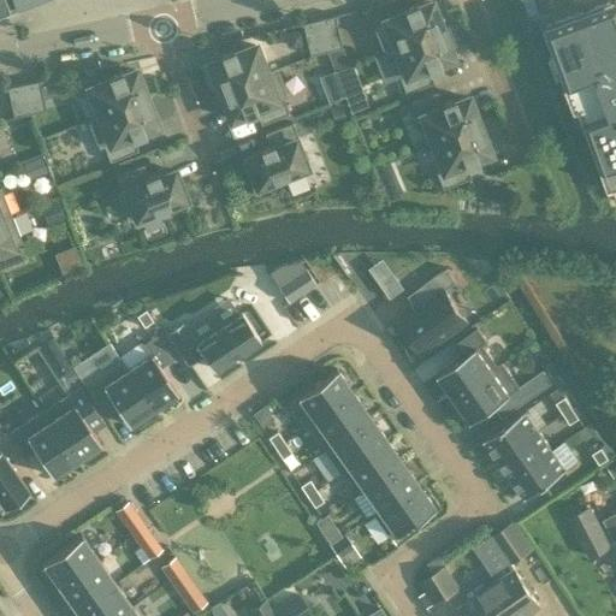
[(15,11),(42,0),(0,0),(0,15),(5,13),(6,15),(7,13),(6,12),(15,10),(15,11)]
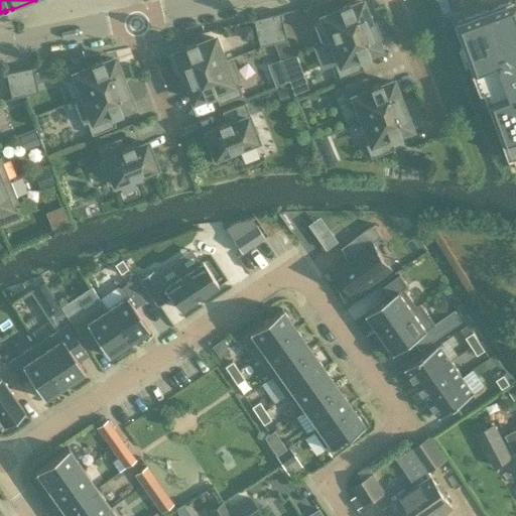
[(475,14),(458,20),(491,110),(495,109),(515,168),(515,0),(514,0),(502,5),(501,4),(475,13),(475,14)]
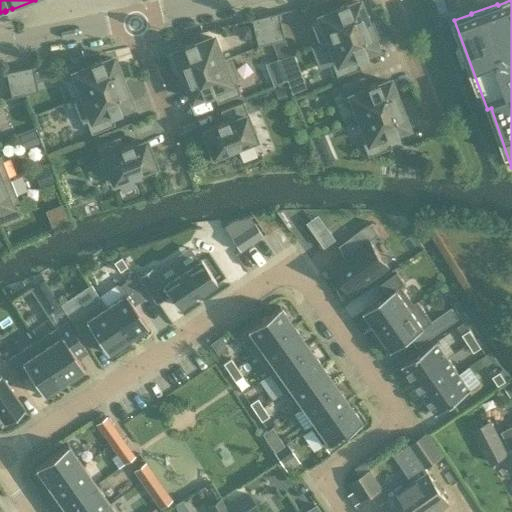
[(318,46),(327,42),(369,25),(363,10),(360,11),(357,3),(346,7),(345,5),(334,9),(335,12),(318,18),(320,22),(311,26),(318,46)]
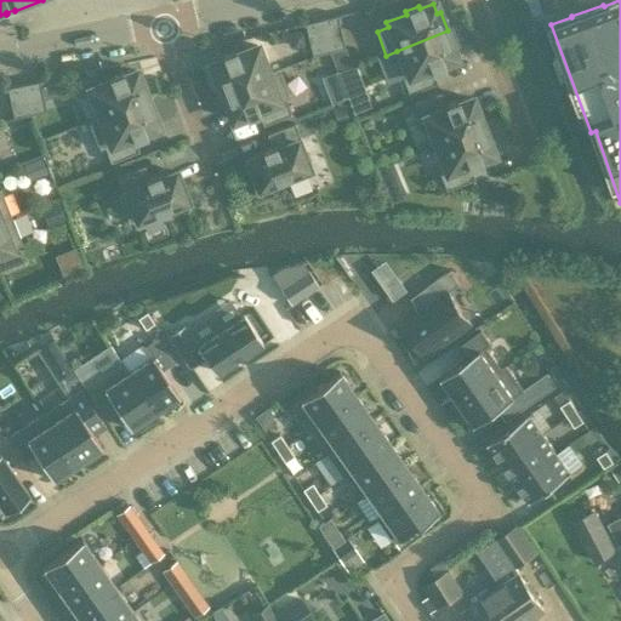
[(335,17),(319,22),(328,53),(343,50),(335,17)]
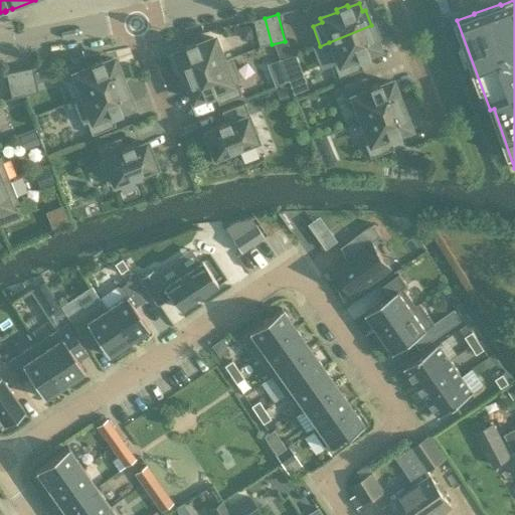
[(265,18),(252,21),(259,47),(272,44),(265,18)]
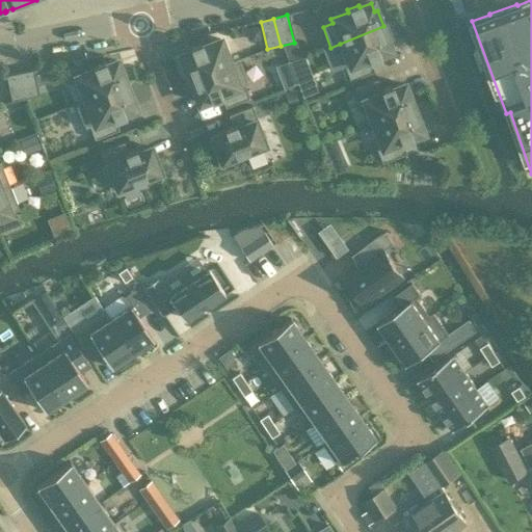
[(383,26),(340,44),(349,67),(344,69),(349,82),(373,73),(369,62),(379,58),(378,55),(390,51),(386,42),(389,41),(383,26)]
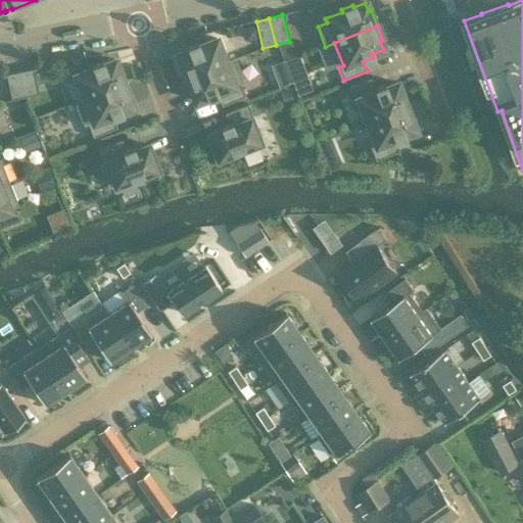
[(182,80),(224,63),(215,40),(197,47),(196,45),(185,49),(186,51),(176,55),(179,64),(176,65),(182,80)]
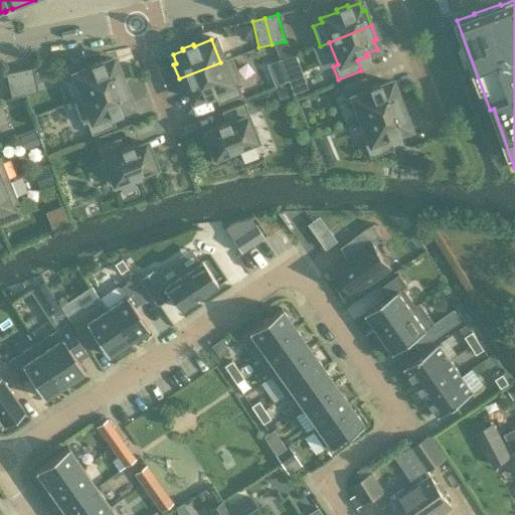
[(220,62),(179,78),(185,94),(187,93),(191,102),(202,97),(202,100),(212,96),(216,106),(240,97),(235,83),(239,82),(230,59),(220,62)]
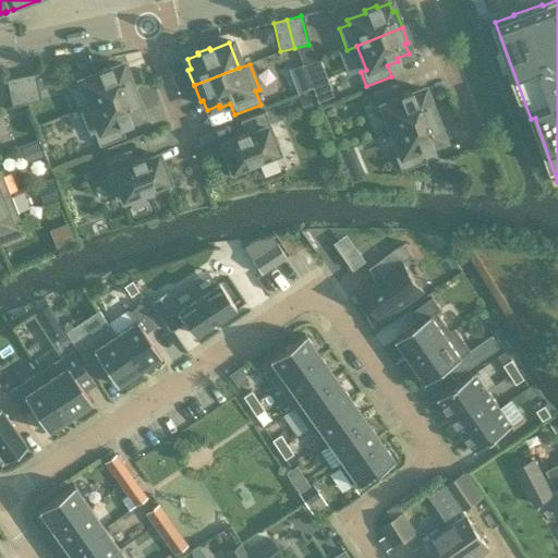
[(79,83),(88,107),(133,89),(128,74),(124,75),(121,65),(109,71),(108,68),(96,72),(97,75),(79,83)]
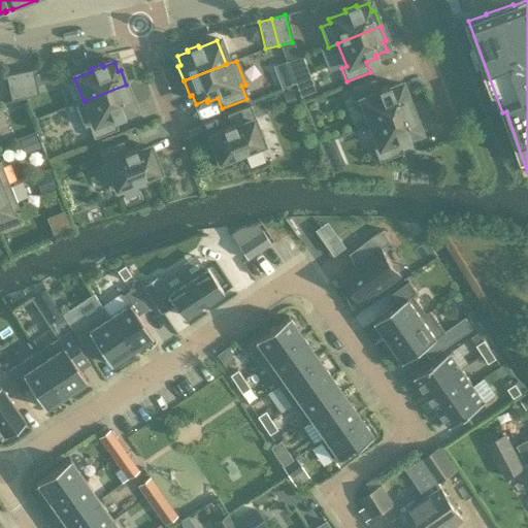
[(32,72),(19,74),(24,100),(37,97),(32,72)]
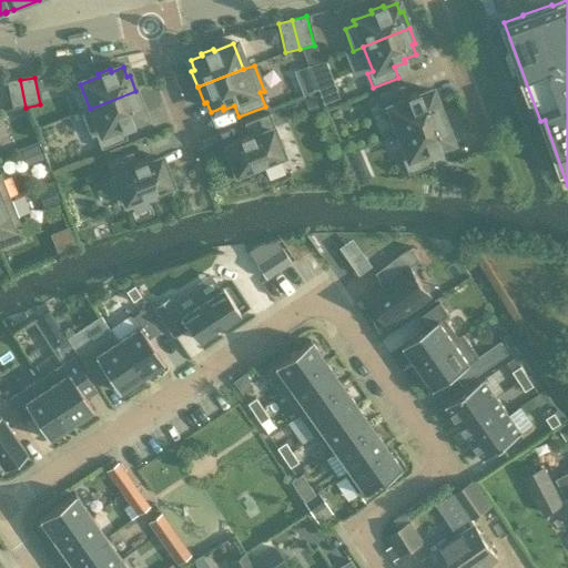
[(20,80),(6,83),(11,111),(26,108),(20,80)]
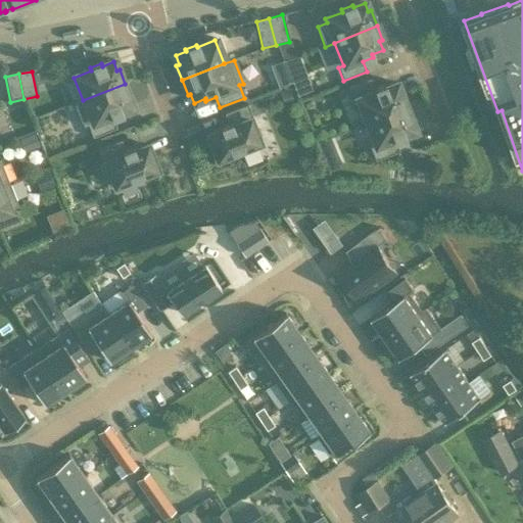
[(366,122),(409,106),(402,91),(399,93),(396,84),(385,88),(384,86),(374,90),(370,79),(346,89),(351,102),(357,100),(366,122)]
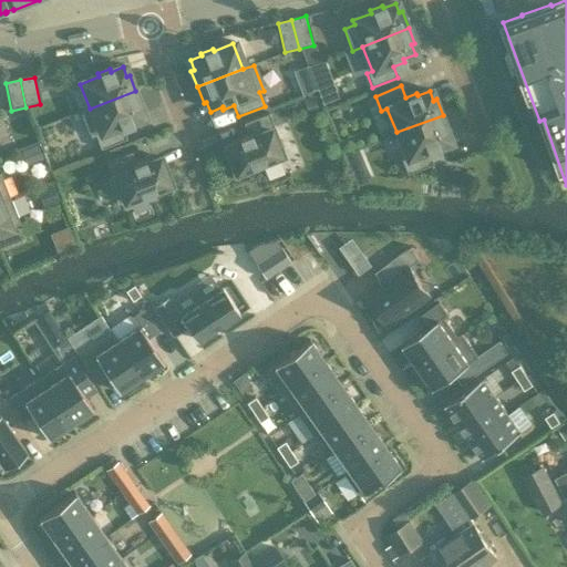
[(333,86),(317,92),(322,105),(338,100),(333,86)]
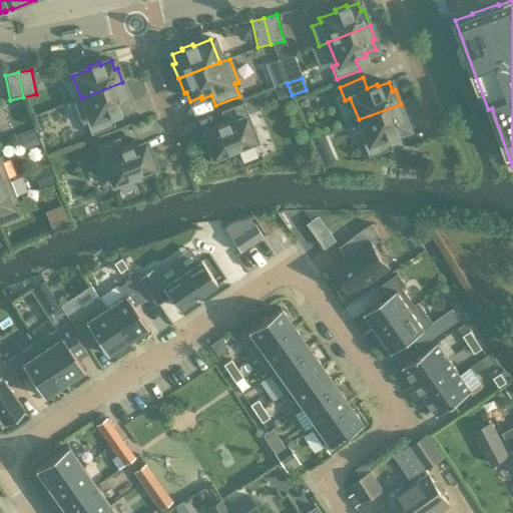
[(122,82),(81,98),(71,102),(81,126),(85,124),(90,137),(113,127),(109,117),(119,113),(118,111),(129,107),(125,98),(128,97),(122,82)]
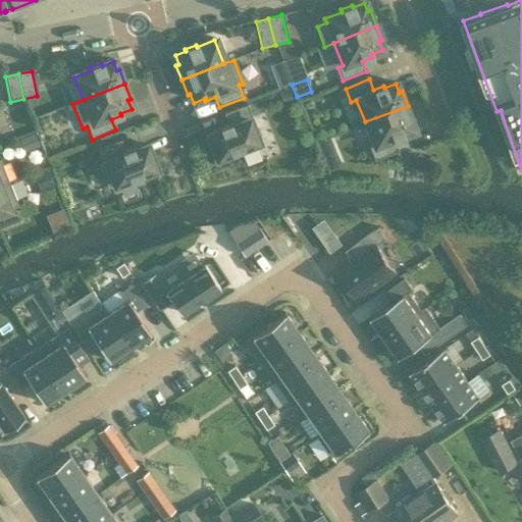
[(248,106),(223,115),(227,125),(217,129),(218,132),(207,136),(210,145),(207,146),(212,159),(215,157),(216,160),(239,151),(240,154),(256,148),(255,145),(257,144),(249,121),(252,120),(248,106)]
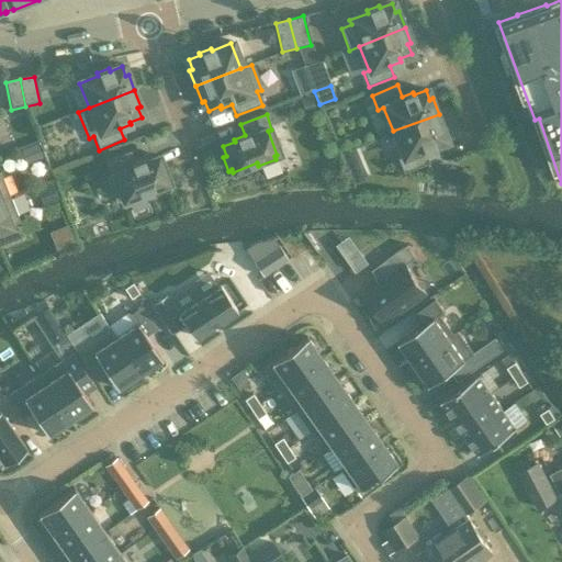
[(439,114),(393,131),(403,157),(397,159),(403,173),(428,164),(424,153),(435,148),(434,145),(446,141),(441,131),(445,130),(439,114)]
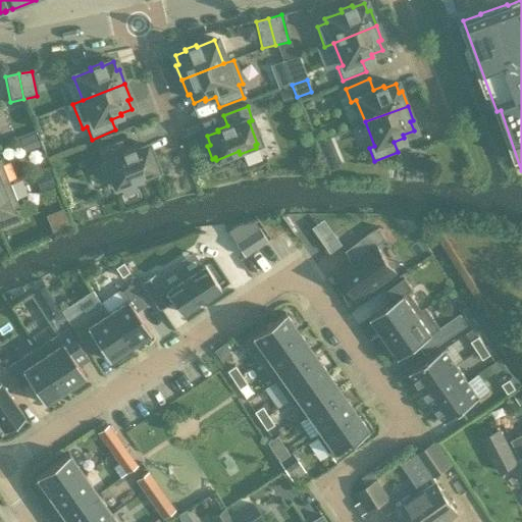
[(328,139),(316,144),(320,153),(331,148),(328,139)]
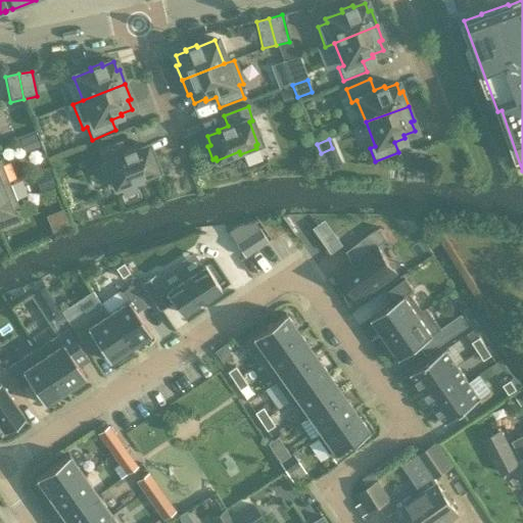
[(121,142),(96,151),(101,164),(97,165),(107,190),(117,186),(119,189),(135,183),(133,180),(156,171),(155,169),(158,167),(152,154),(149,155),(146,146),(133,151),(133,149),(125,152),(121,142)]
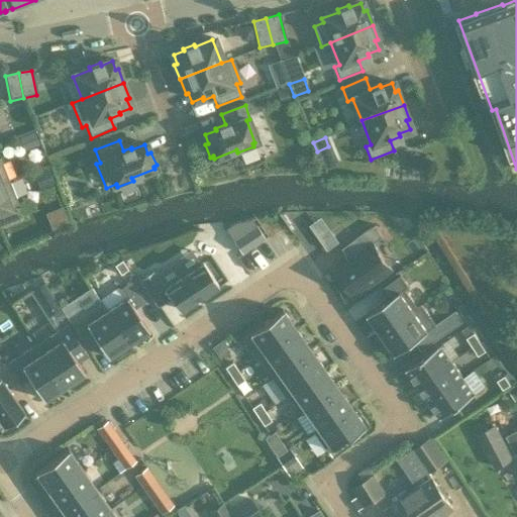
[(0,183),(8,180),(0,158),(0,183)]
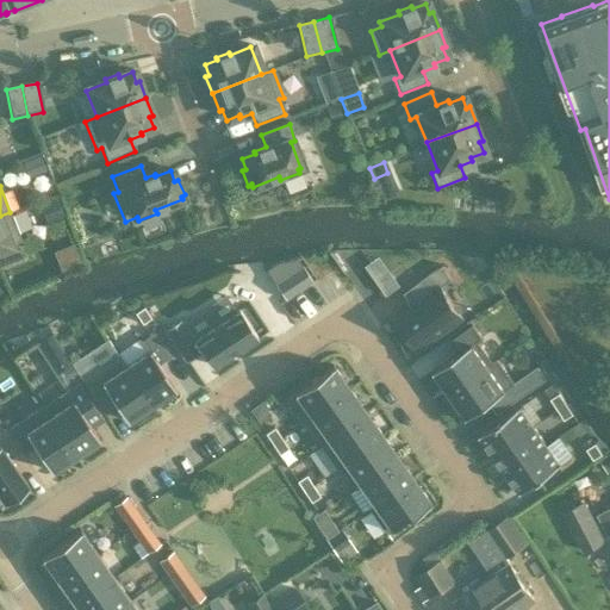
[(10,212),(0,216),(0,267),(23,259),(17,243),(22,242),(10,212)]
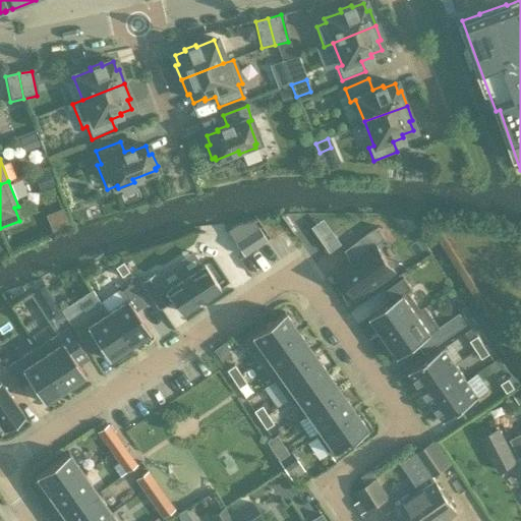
[(395,272),(375,245),(386,238),(377,226),(367,233),(356,241),(365,253),(338,273),(357,299),(395,272)]
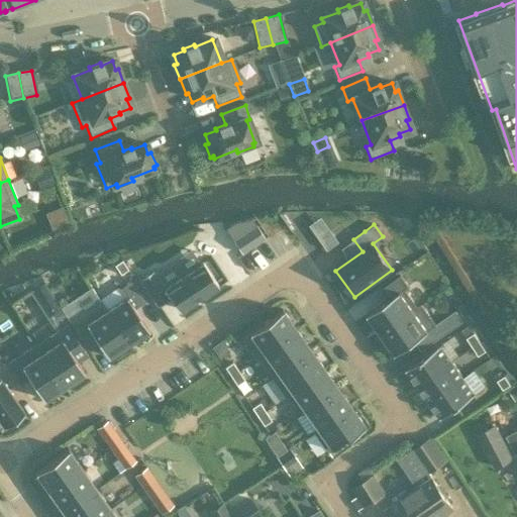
[(233,241),(234,242),(242,255),(265,240),(256,227),(256,226),(255,227),(239,238),(233,241)]
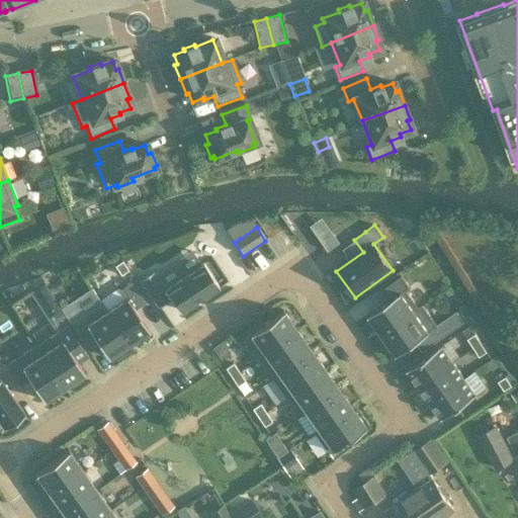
[(336,242),(330,233),(320,240),(326,249),(336,242)]
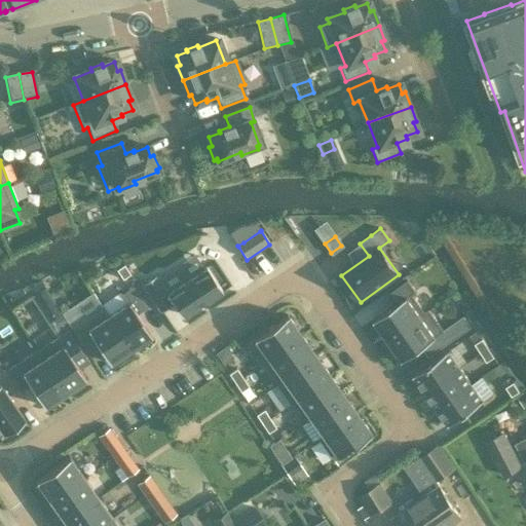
[(123,265),(116,269),(121,278),(128,273),(123,265)]
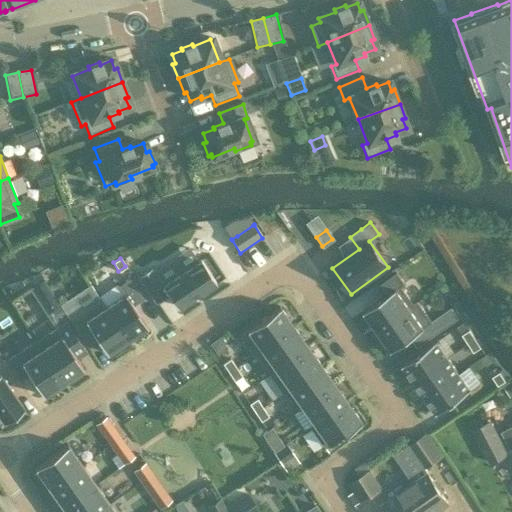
[(169,294),(176,306),(215,280),(200,259),(163,284),(152,267),(138,277),(155,303),(169,294)]
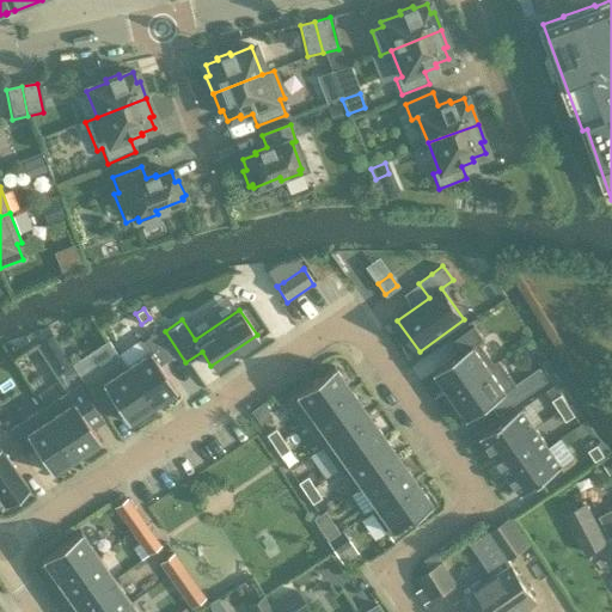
[(434,372),(451,395),(499,360),(494,362),(478,342),(483,338),(473,325),(451,342),(459,354),(434,372)]
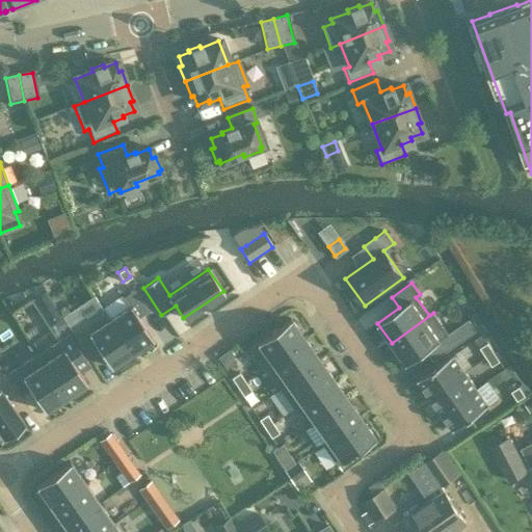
[(134,289),(103,310),(131,352),(153,339),(138,317),(148,310),(134,289)]
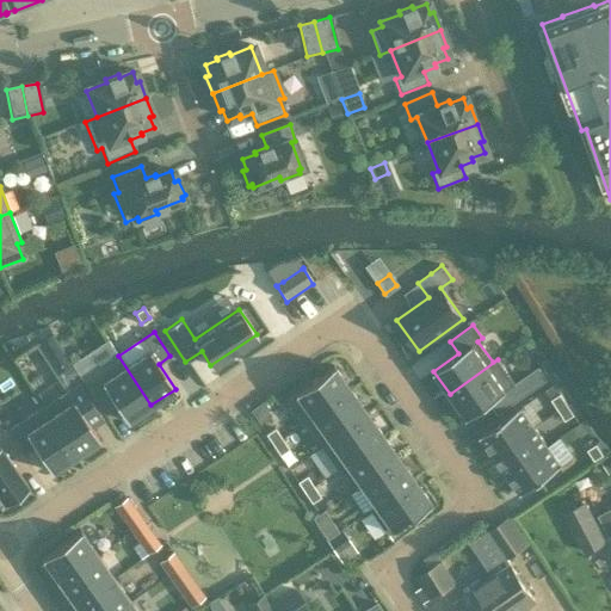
[(150,405),(118,356),(82,380),(97,401),(109,394),(127,421),(150,405)]
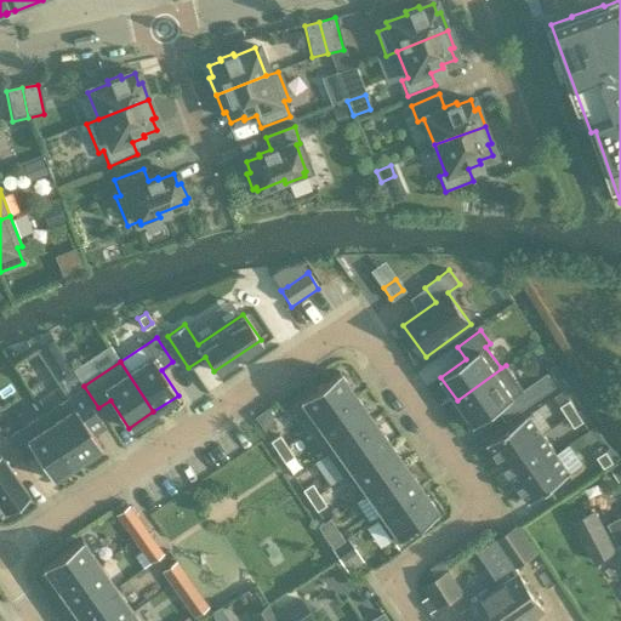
[(506,365),(457,400),(474,425),(497,408),(506,420),(533,402),(506,365)]
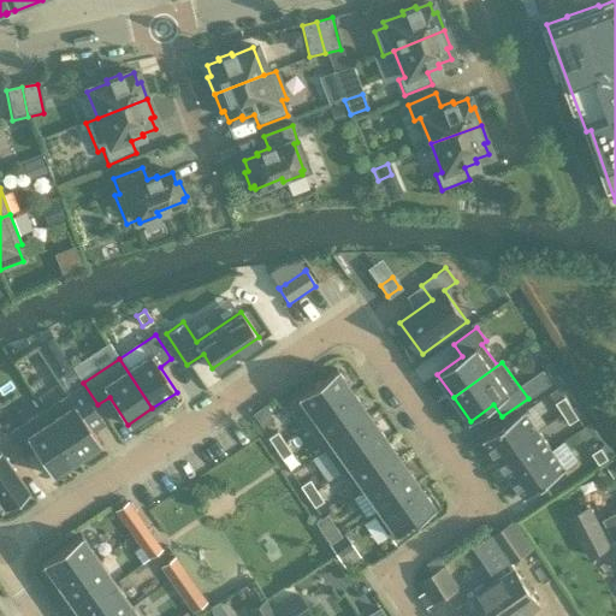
[(296,396),(288,402),(304,426),(306,425),(353,392),(336,368),(296,396)]
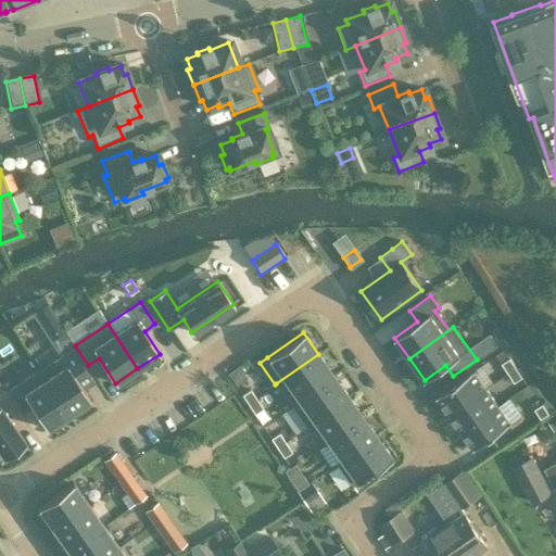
[(72,348),(39,369),(65,409),(68,415),(76,409),(90,400),(83,389),(93,382),(72,348)]
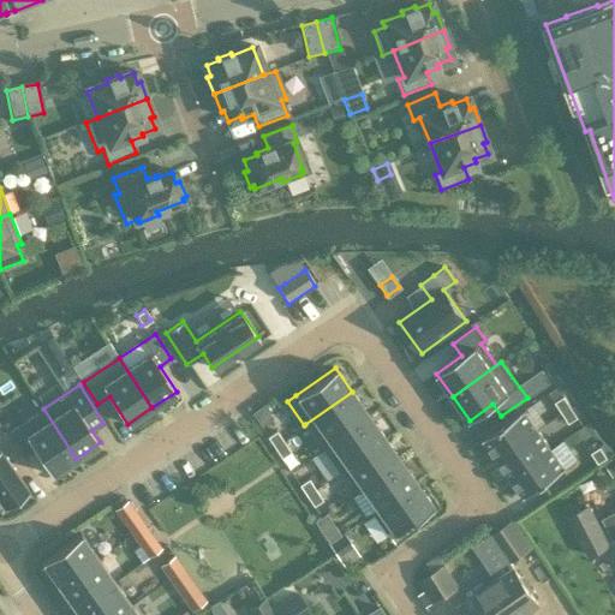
[(305,424),(322,447),(368,415),(352,392),(305,424)]
